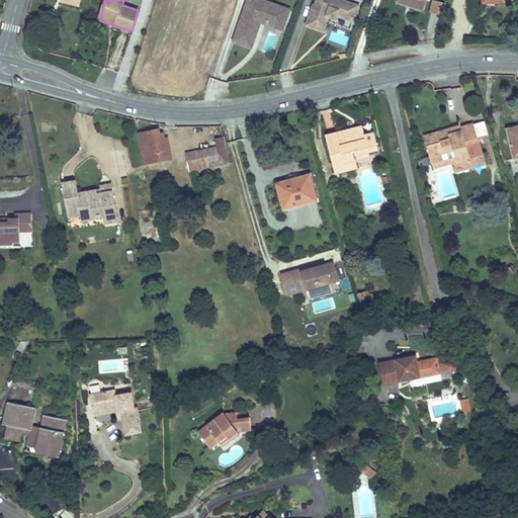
[(285,3),(276,0),(247,0),(235,37),(253,44),(262,18),(278,23),(285,3)]
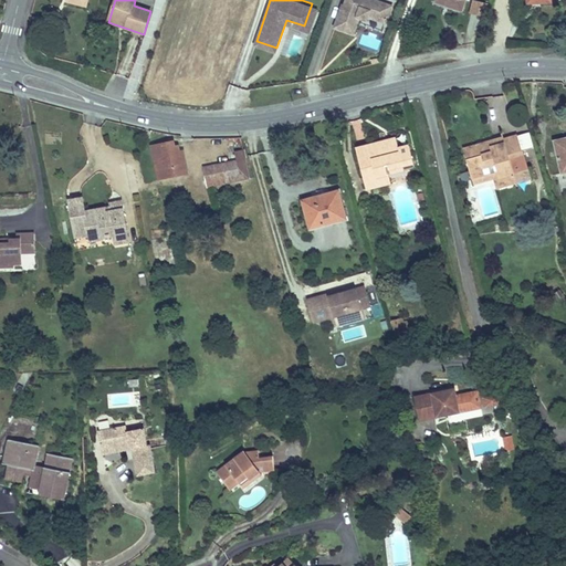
[(368,17),(386,23),(391,6),(375,0),(346,0),(345,4),(343,4),(335,27),(354,33),(359,18),(366,20),(368,17)]
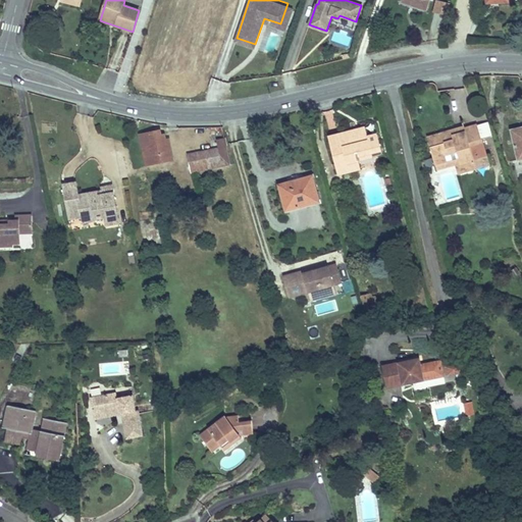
[(401,0),(401,1),(426,9),(429,0),(401,0)]
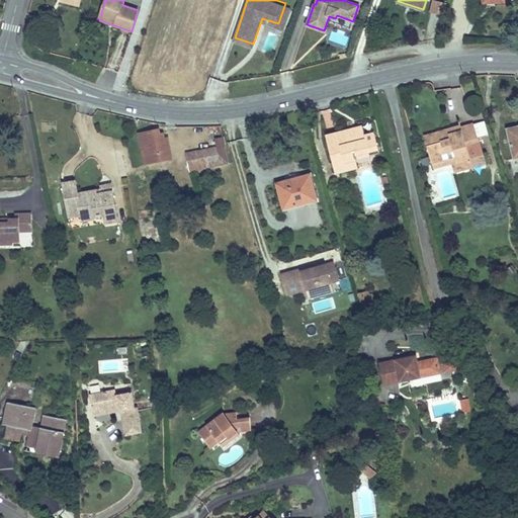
[(431,13),(442,16),(446,4),(434,1),(431,13)]
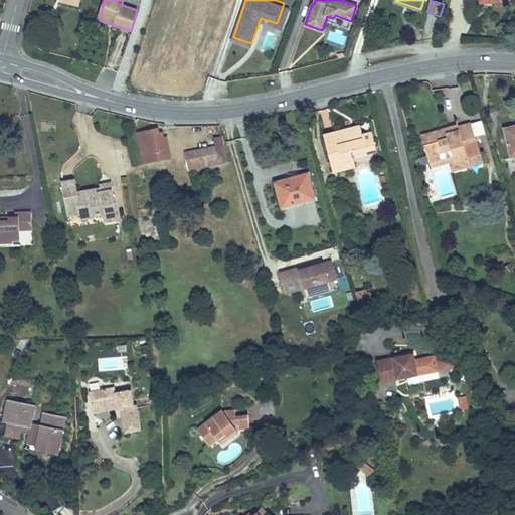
[(284,3),(277,23),(283,26),(290,5),(284,3)]
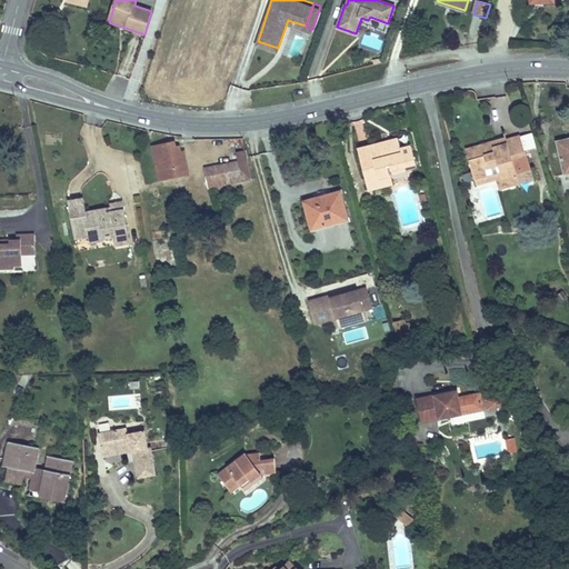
[(467,150),(476,181),(487,178),(485,169),(499,166),(501,173),(506,189),(533,181),(521,137),(507,141),(508,145),(498,148),(497,142),(467,150)]
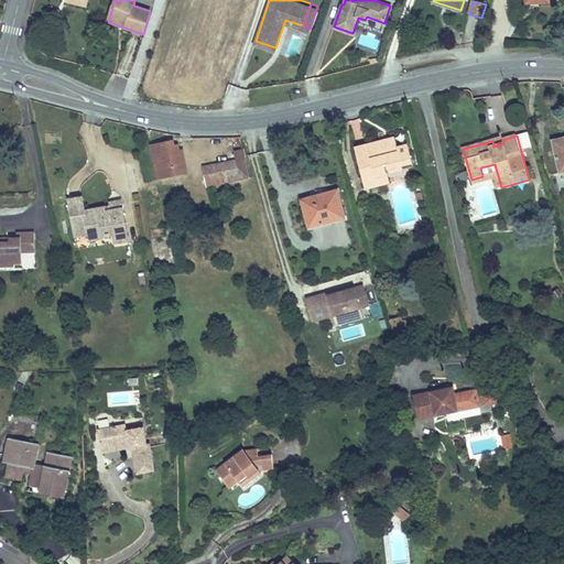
[(408,144),(398,148),(396,138),(389,139),(390,144),(382,147),(381,141),(355,148),(366,188),(384,183),(382,174),(388,173),(387,167),(402,164),(403,169),(414,166),(408,144)]
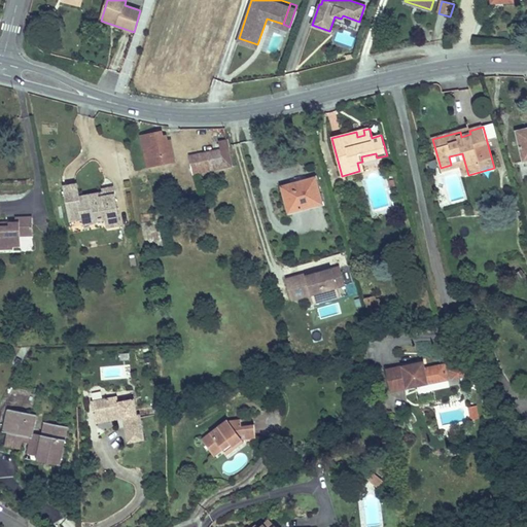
[(526,129),(517,132),(523,162),(526,161),(526,129)]
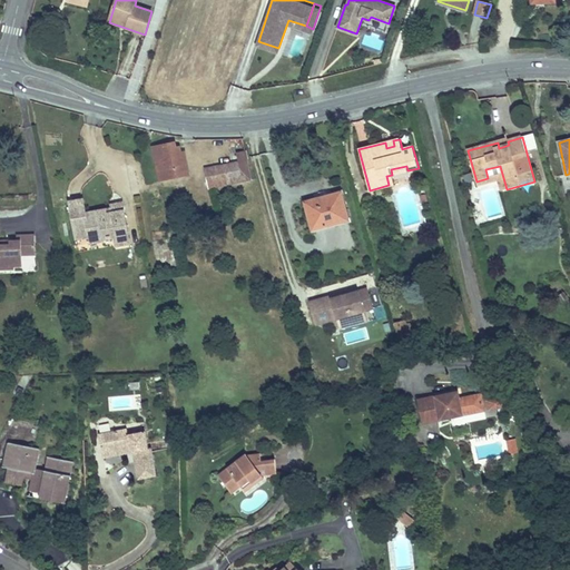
[(155,147),(161,180),(190,174),(185,153),(182,153),(180,147),(177,148),(176,143),(170,144),(155,147)]
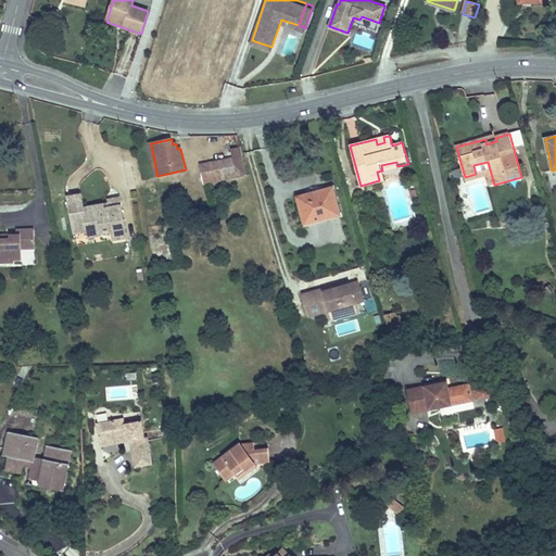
[(241,147),(231,149),(235,165),(238,177),(245,176),(242,156),(243,154),(241,147)]
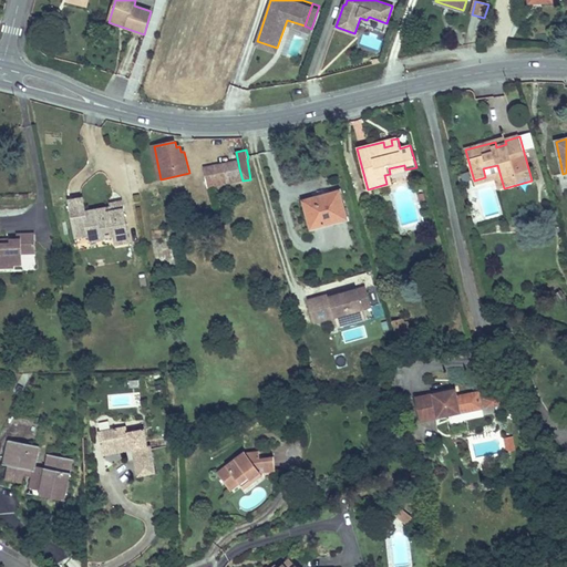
[(239,168),(206,175),(208,188),(243,181),(239,168)]
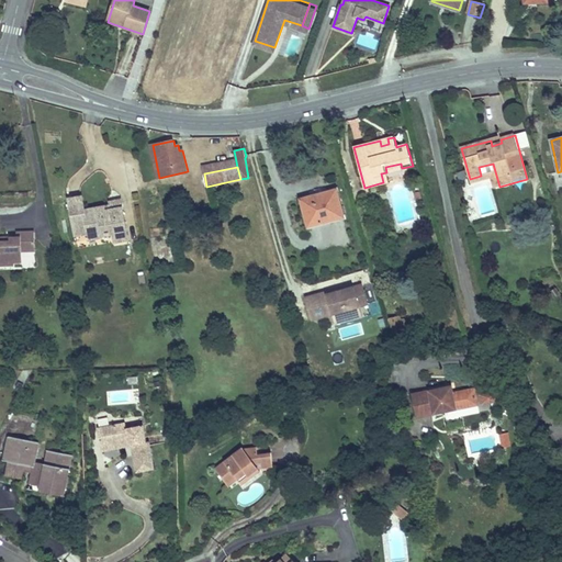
[(481,176),(470,179),(471,183),(493,177),(495,188),(499,187),(495,171),(481,176)]
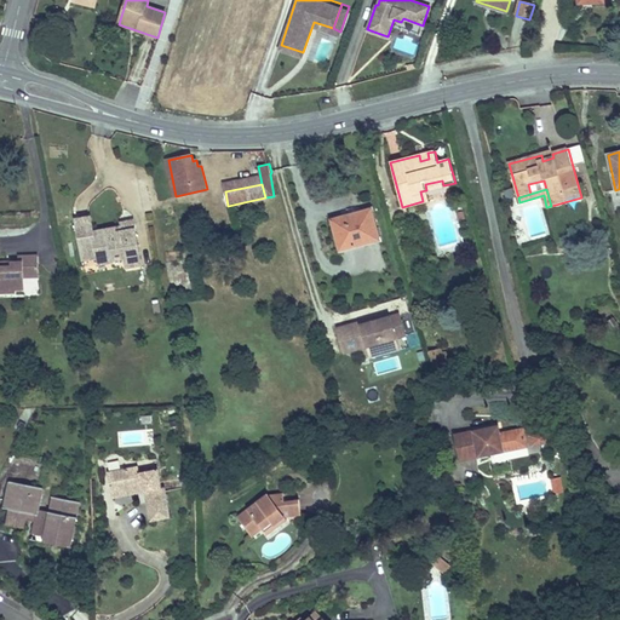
[(333,220),(340,250),(379,240),(372,210),(333,220)]
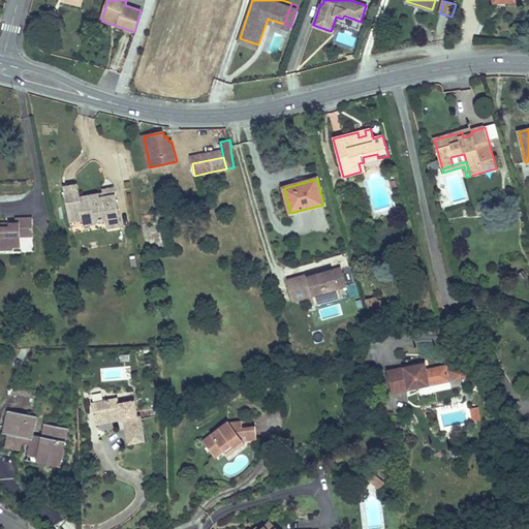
[(65,187),(70,218),(83,216),(83,219),(84,225),(97,223),(97,221),(100,221),(100,222),(104,221),(104,220),(107,219),(109,227),(121,225),(116,196),(103,198),(103,194),(80,198),(78,185),(65,187)]
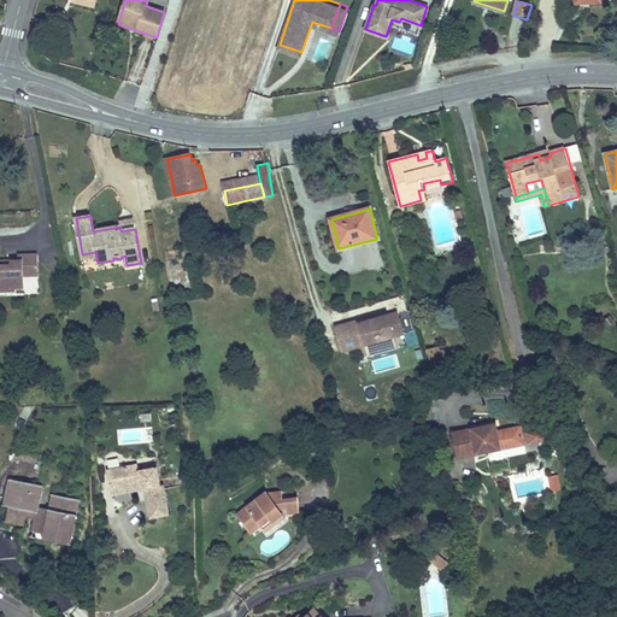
[(0,291),(0,292),(4,286),(13,286),(16,287),(24,287),(24,275),(23,266),(39,265),(39,254),(18,256),(18,262),(11,262),(11,265),(0,265),(0,291)]
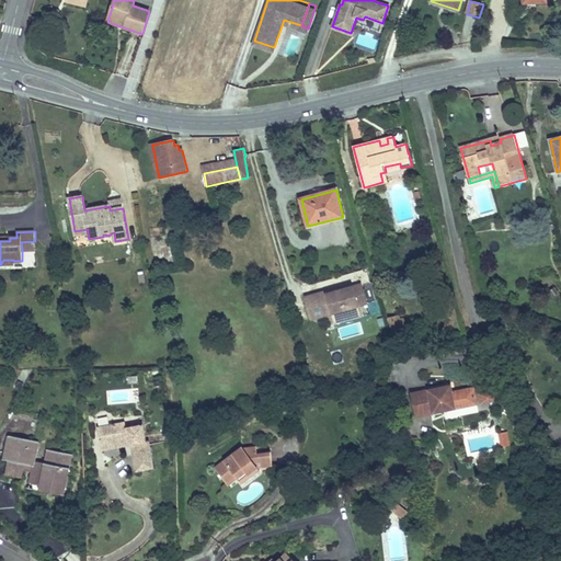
[(312,320),(368,304),(363,285),(327,295),(327,293),(306,298),(312,320)]
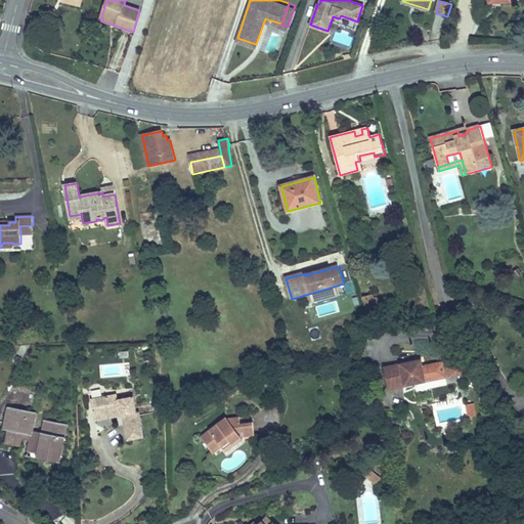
[(363,297),(366,312),(378,310),(377,308),(375,298),(374,294),(363,297)]
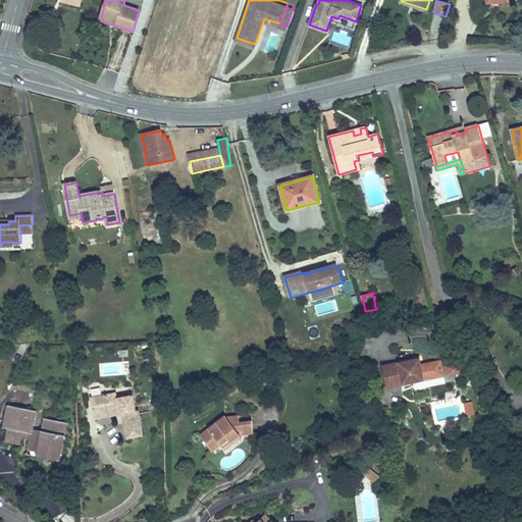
[(419,359),(384,366),(388,387),(414,382),(417,400),(430,397),(428,386),(427,379),(424,380),(421,365),(419,359)]
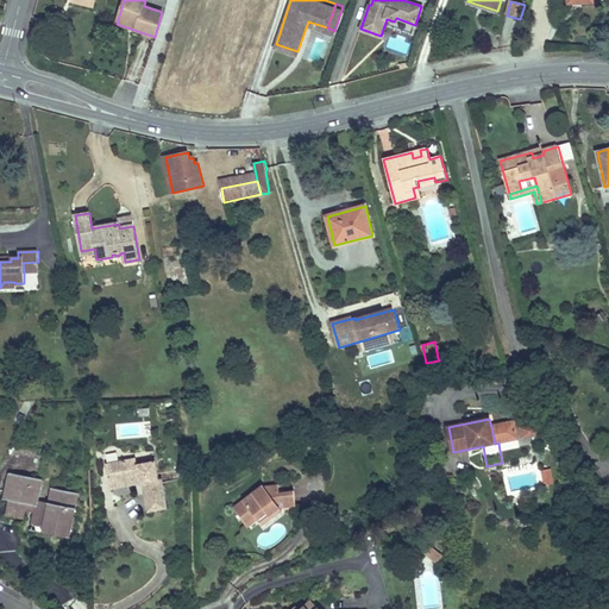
[(518,439),(514,421),(491,426),(495,444),(498,443),(518,439)]
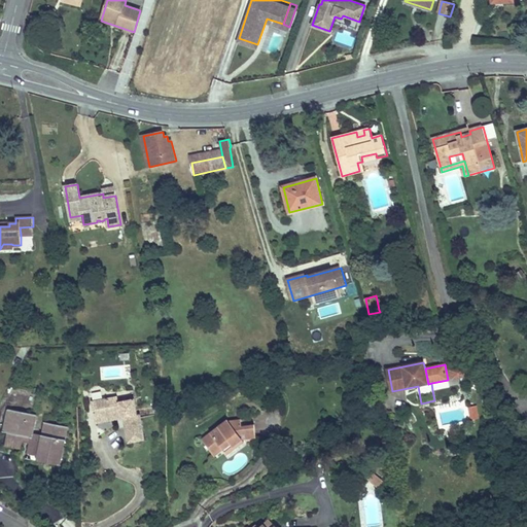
[(92,400),(96,420),(117,416),(116,412),(120,412),(121,419),(124,418),(125,427),(142,423),(140,414),(138,415),(135,398),(119,401),(118,396),(92,400)]
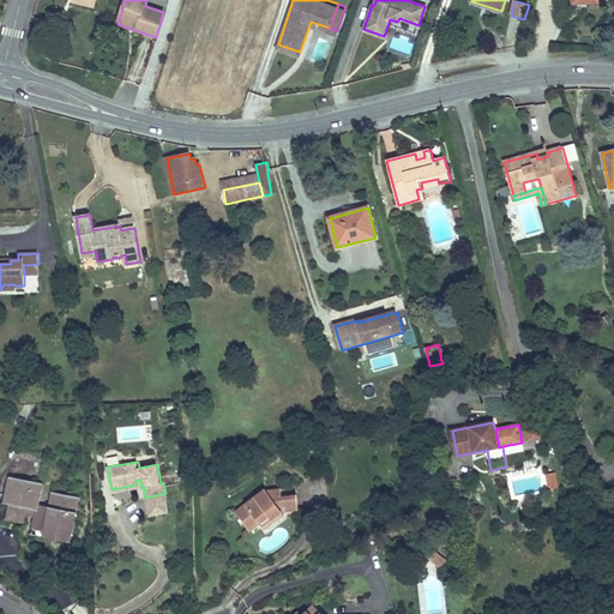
[(546,473),(548,488),(559,487),(557,470),(546,473)]
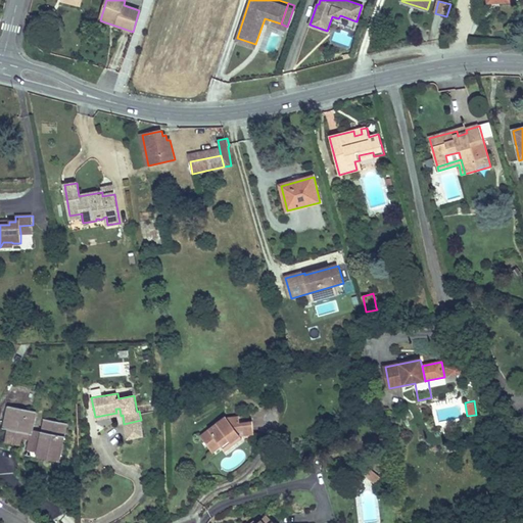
[(33,430),(37,411),(9,406),(4,428),(8,429),(32,433),(31,439),(29,450),(39,453),(60,457),(67,423),(45,419),(43,431),(33,430)]
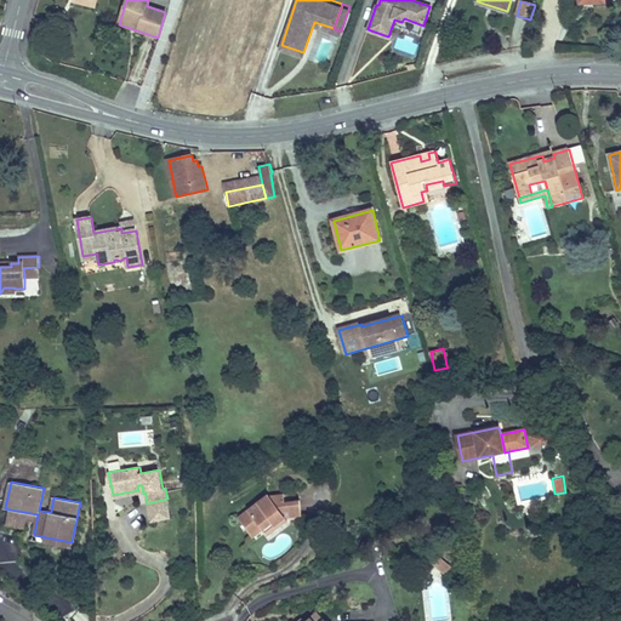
[(138,490),(113,495),(113,499),(143,494),(142,485),(137,485),(138,490)]
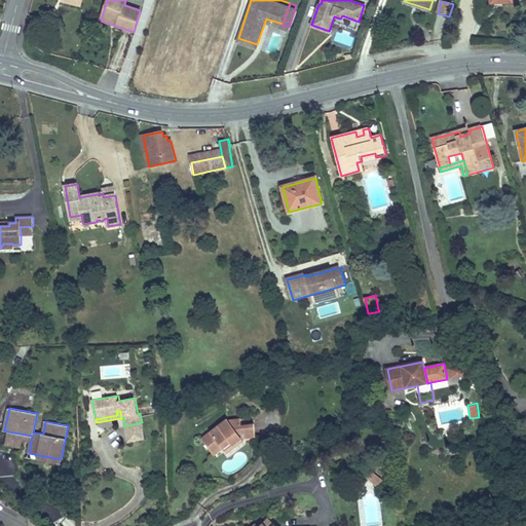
[(227,419),(201,439),(213,453),(222,447),(223,449),(231,443),(233,445),(242,439),(256,437),(254,423),(248,424),(241,425),(240,422),(230,423),(228,420),(227,419)]
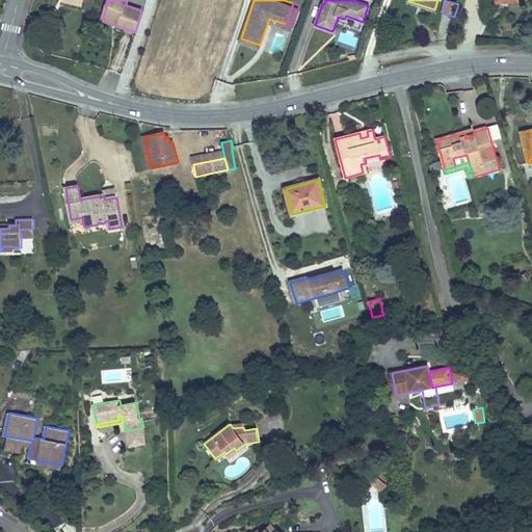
[(130,448),(132,447),(130,437),(144,434),(143,427),(126,431),(130,448)]
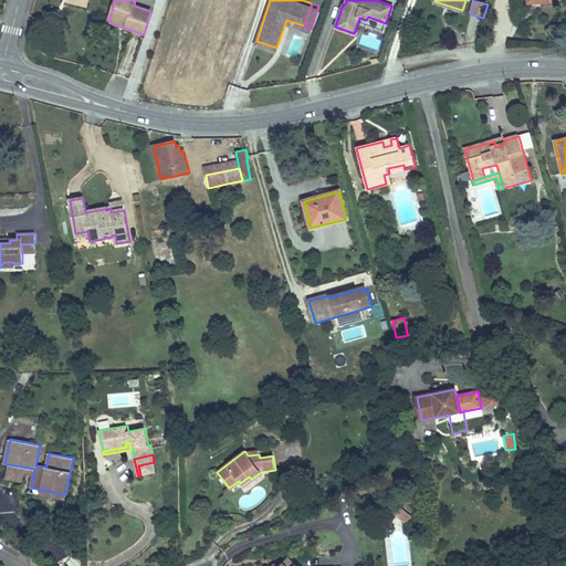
[(138,465),(140,475),(156,473),(154,462),(138,465)]
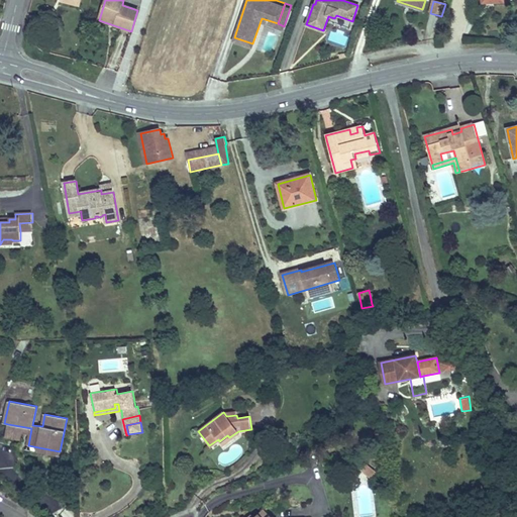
[(31,428),(8,424),(6,437),(21,440),(23,432),(30,434),(31,428)]
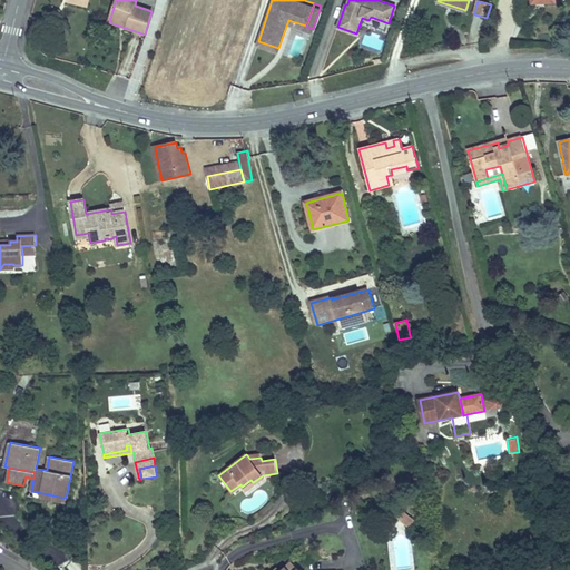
[(251,480),(242,487),(246,492),(264,478),(263,475),(253,482),(251,480)]
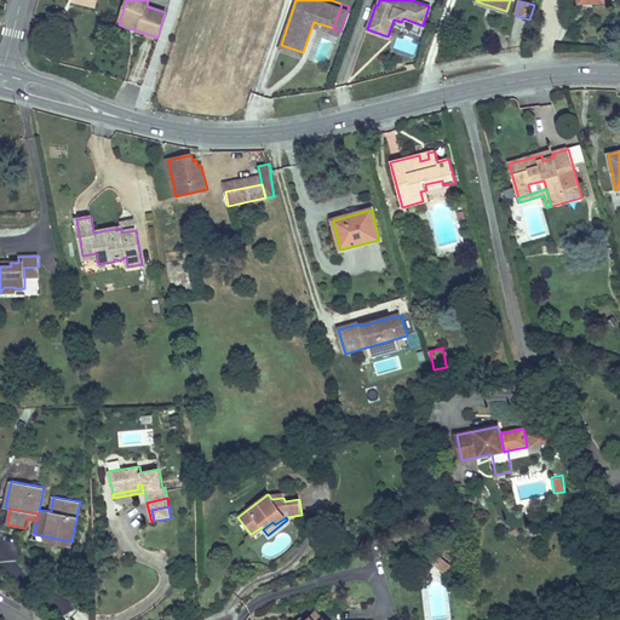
[(262,527),(251,534),(253,537),(263,529),(262,527)]
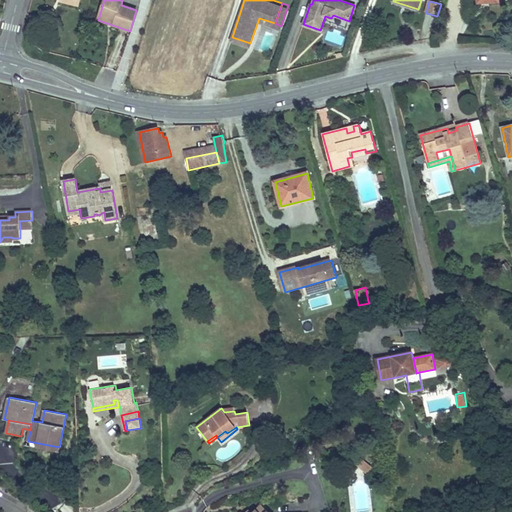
[(59,447),(38,443),(37,448),(58,452),(59,447)]
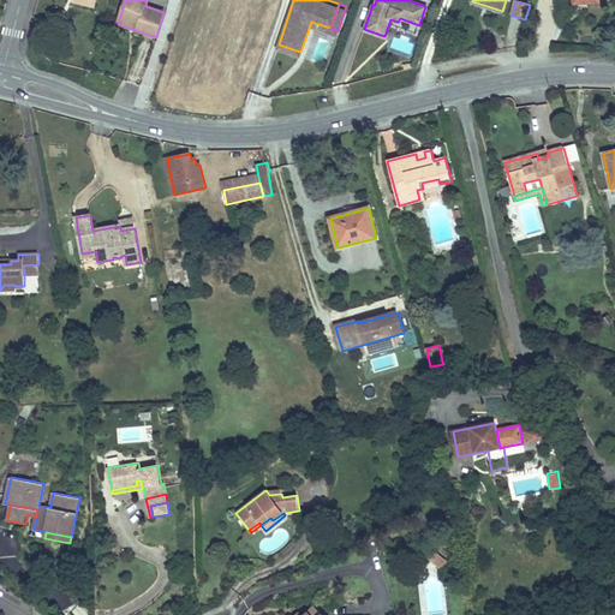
[(437,554),(431,561),(442,569),(447,562),(437,554)]
